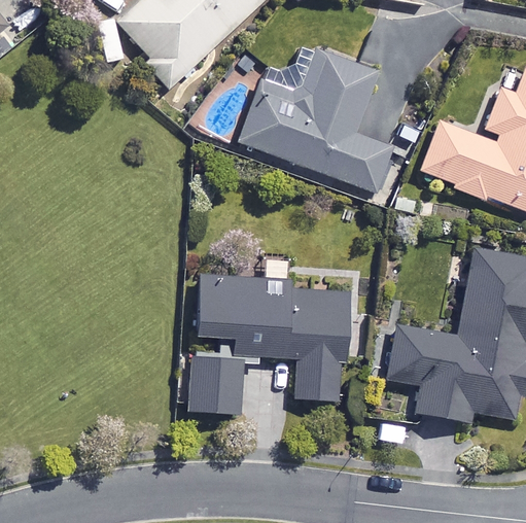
[(141,0),(117,23),(150,58),(144,63),(167,88),(261,0),(141,0)]
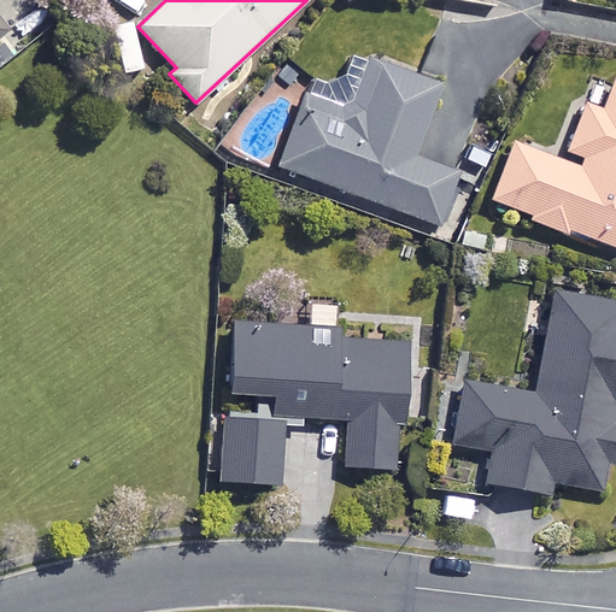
[(443,83),(370,58),(351,112),(305,95),(280,166),(438,224),(458,170),(417,154),(443,83)]
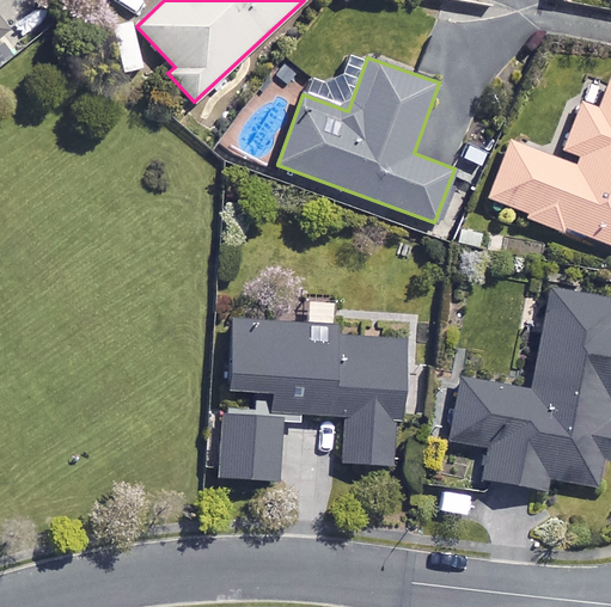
[(610,78),(600,108),(579,100),(560,158),(508,140),(487,203),(610,246),(610,78)]
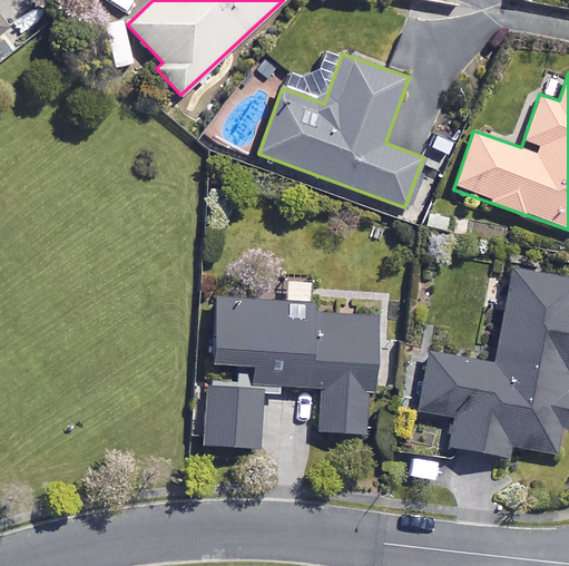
[(568,282),(511,271),(493,366),(429,352),(418,410),(457,418),(450,447),(510,459),(513,446),(561,455),(568,418),(568,282)]
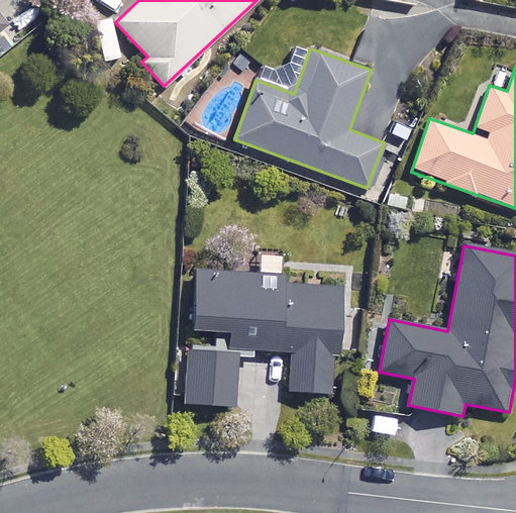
[(282,254),(260,253),(259,274),(196,270),(189,404),(233,406),(235,349),(288,351),(286,391),(334,393),(339,285),(280,282),(282,254)]
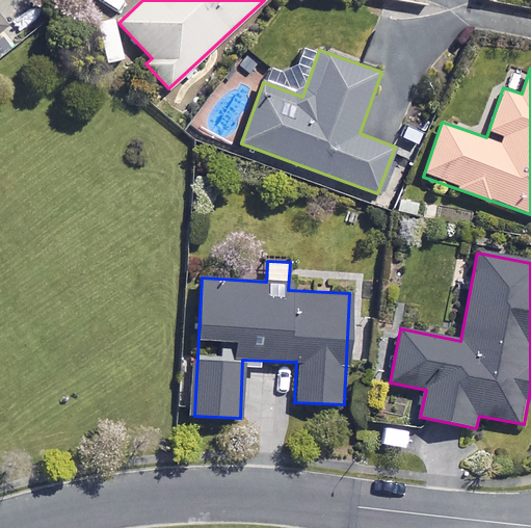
All buildings are outlined.
